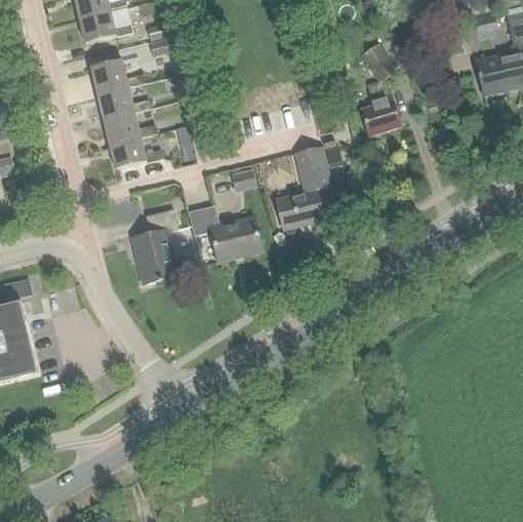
[(74,0),(79,17),(109,10),(109,12),(126,8),(124,0),(120,0),(108,3),(107,0),(74,0)]
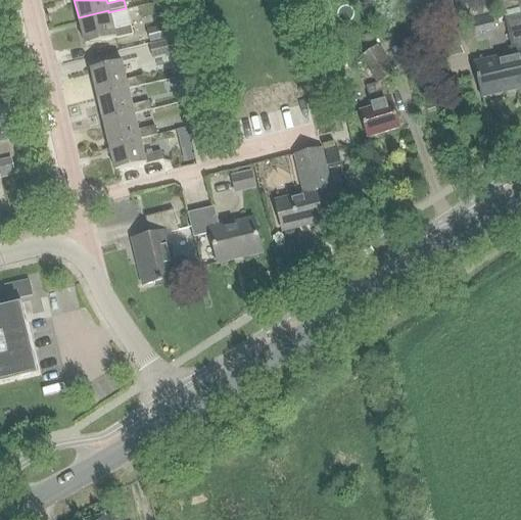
[(469,15),(466,0),(453,0),(458,18),(469,15)]
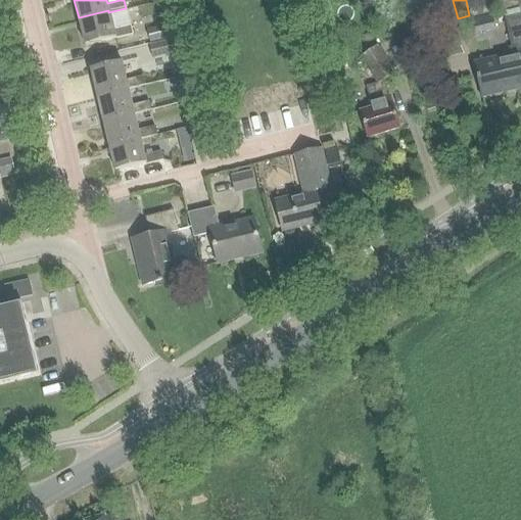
[(466,0),(469,15),(481,13),(478,0),(466,0)]
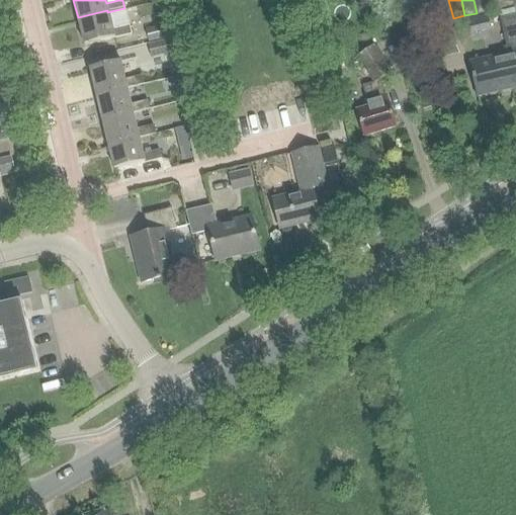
[(474,0),(477,13),(488,10),(486,0),(474,0)]
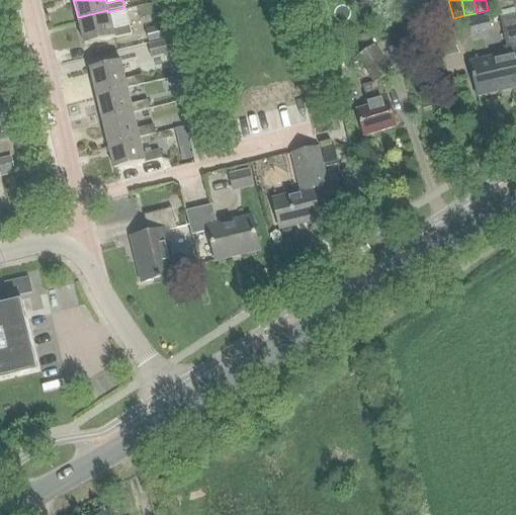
[(486,0),(488,10),(500,7),(498,0),(486,0)]
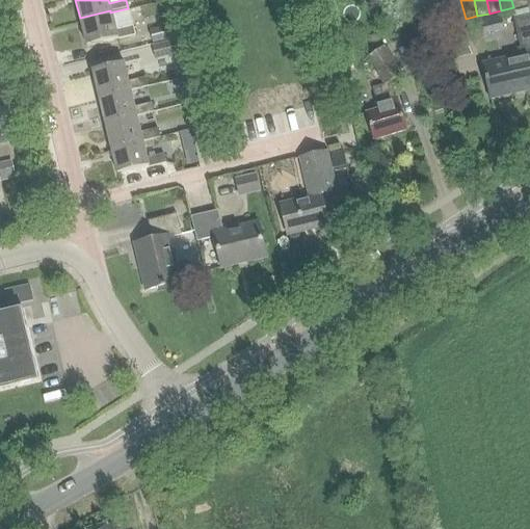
[(529,12),(528,5),(509,9),(520,53),(480,62),(488,97),(529,86),(529,12)]
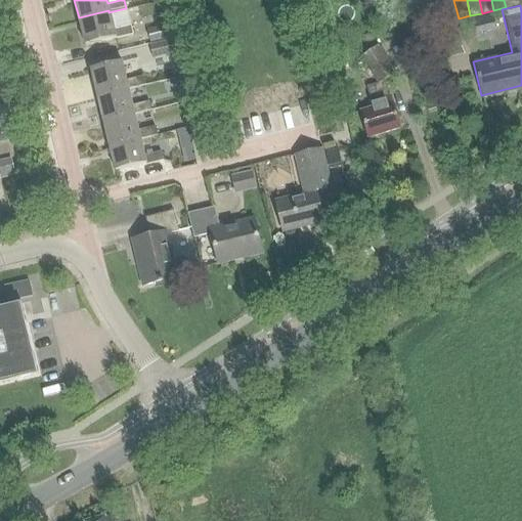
[(109,10),(79,17),(85,43),(116,36),(116,37),(132,33),(129,24),(113,28),(109,12),(109,10)]
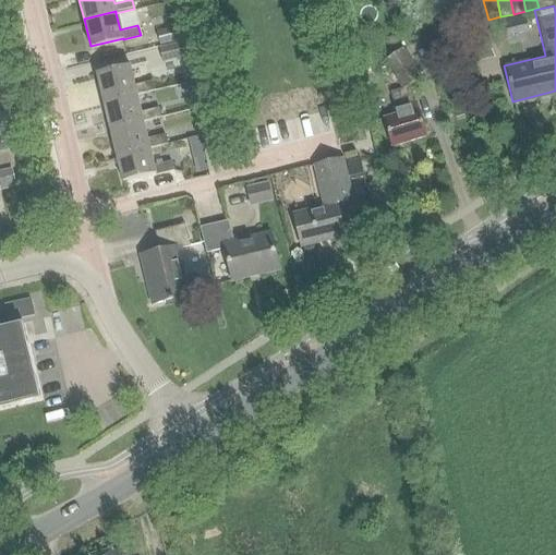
[(184,37),(181,22),(155,28),(158,43),(184,37)]
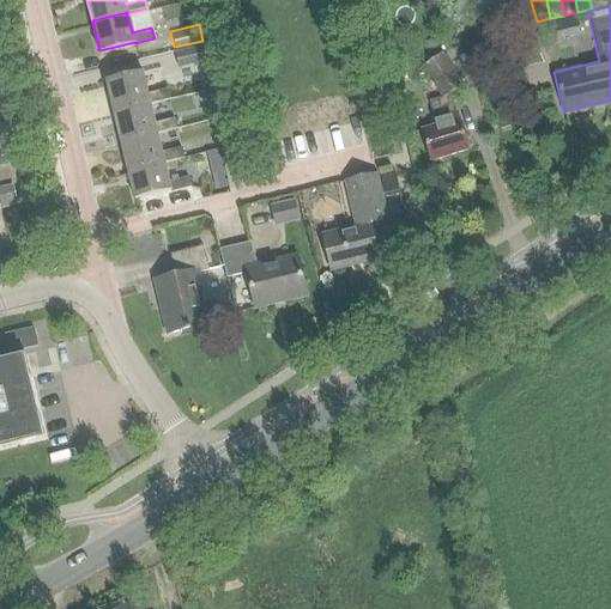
[(173,49),(176,65),(205,59),(201,42),(173,49)]
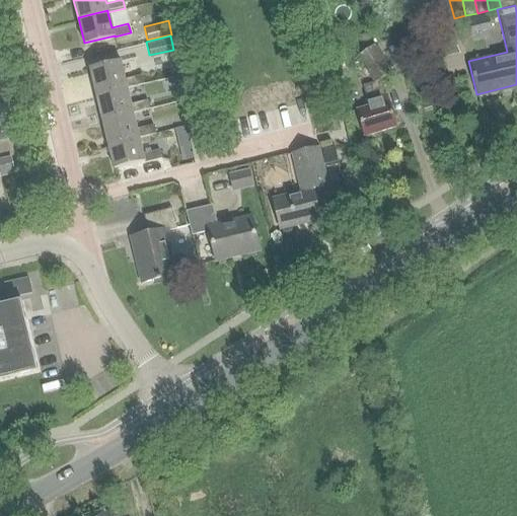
[(371,81),(389,70),(373,44),(356,54),(371,81)]
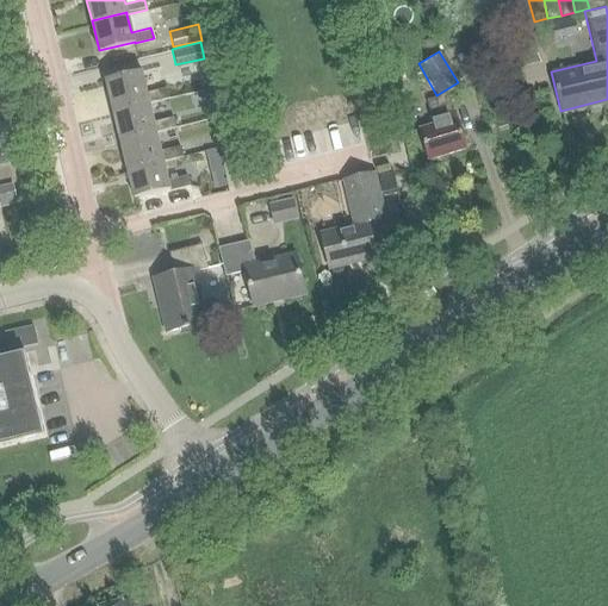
[(148,100),(149,101),(168,97),(166,87),(147,92),(141,69),(104,79),(112,110),(148,100)]
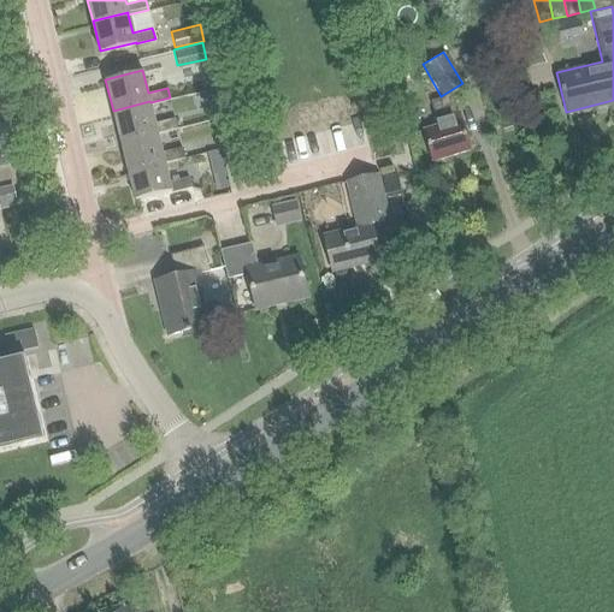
[(158,131),(158,132),(177,128),(175,117),(155,122),(151,102),(149,101),(113,111),(120,141),(158,131)]
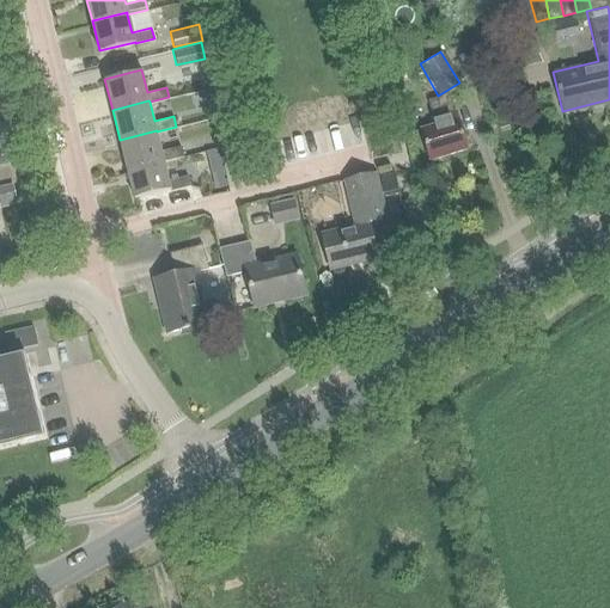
[(419,128),(428,159),(465,147),(453,110),(431,116),(433,123),(419,128)]
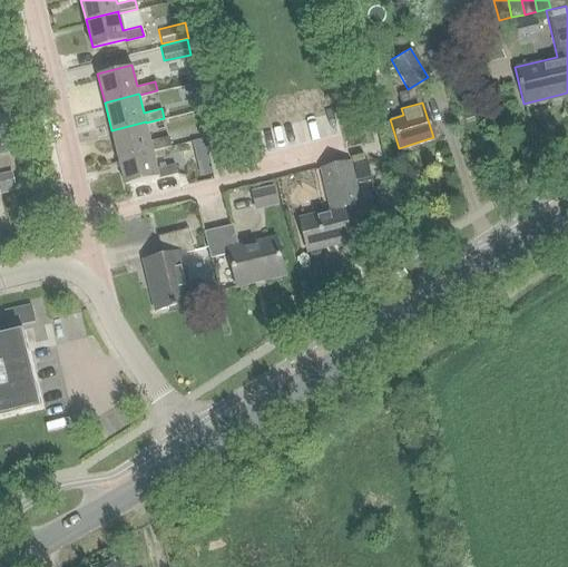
[(0,150),(12,148),(7,121),(0,123),(0,150)]
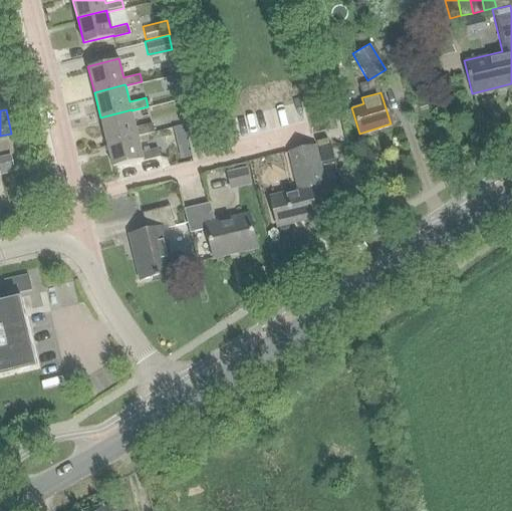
[(137,135),(137,136),(154,132),(152,122),(136,126),(132,110),(132,109),(100,117),(106,143),(137,135)]
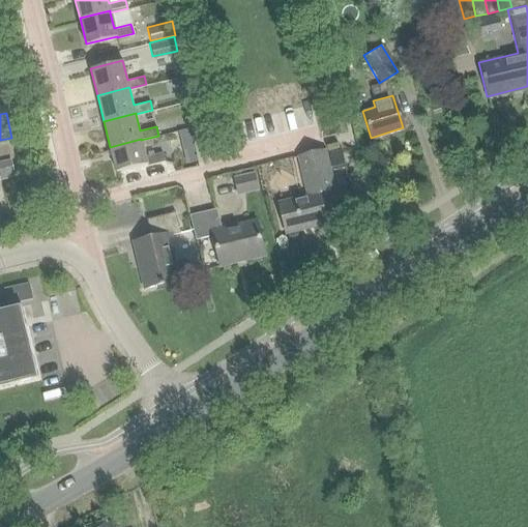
[(141,139),(110,147),(116,171),(147,163),(147,164),(164,159),(162,151),(145,156),(141,140),(141,139)]
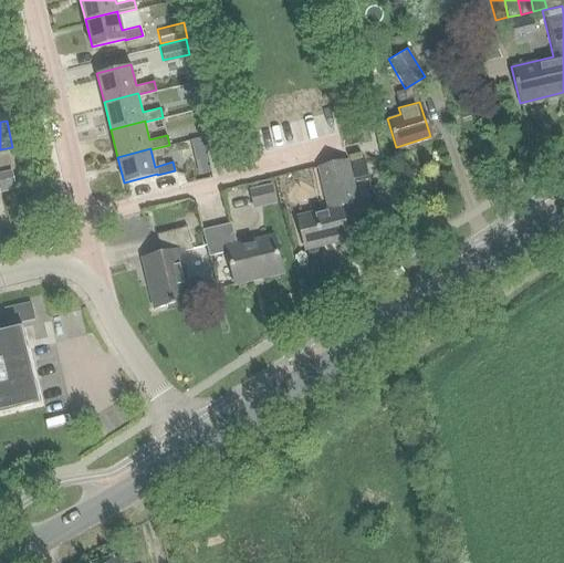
[(320,165),(323,180),(330,207),(295,216),(303,248),(347,238),(340,205),(353,201),(343,159),(320,165)]
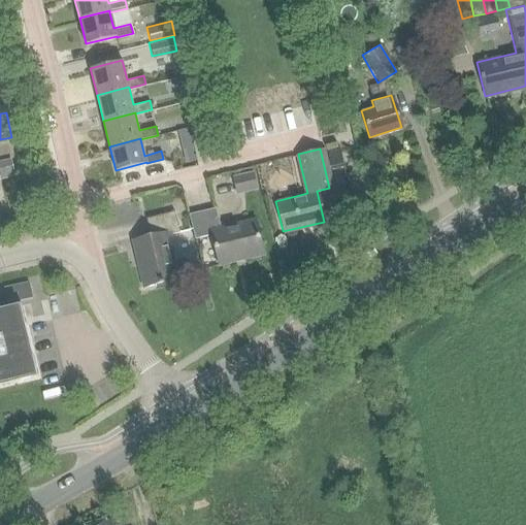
[(0,176),(12,174),(8,157),(0,159),(0,176)]
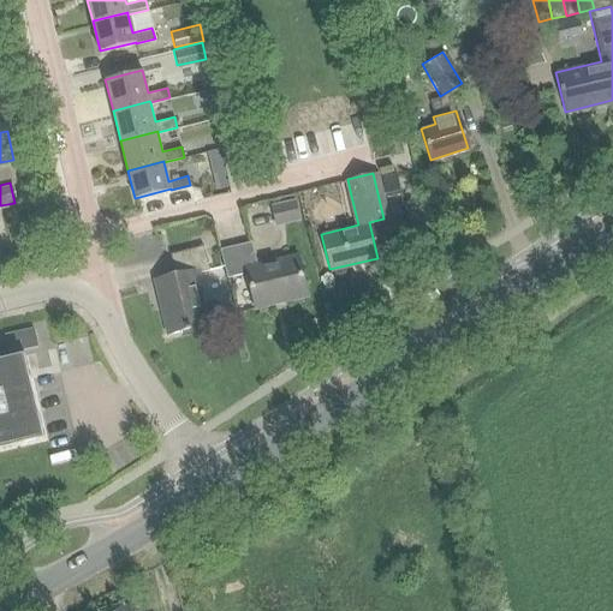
[(269,203),(274,223),(299,219),(295,197),(269,203)]
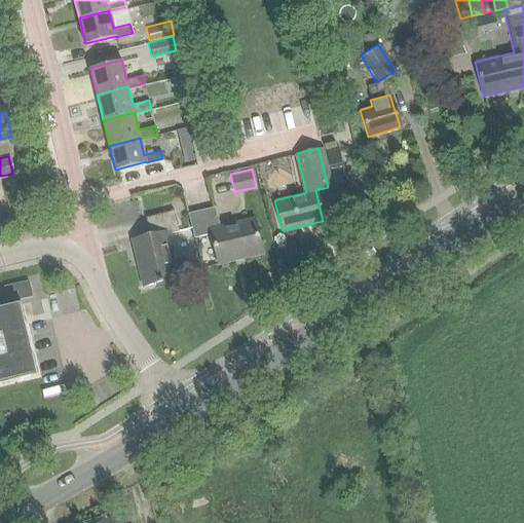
[(217,262),(261,252),(253,218),(218,226),(213,206),(186,212),(192,236),(210,232),(217,262)]
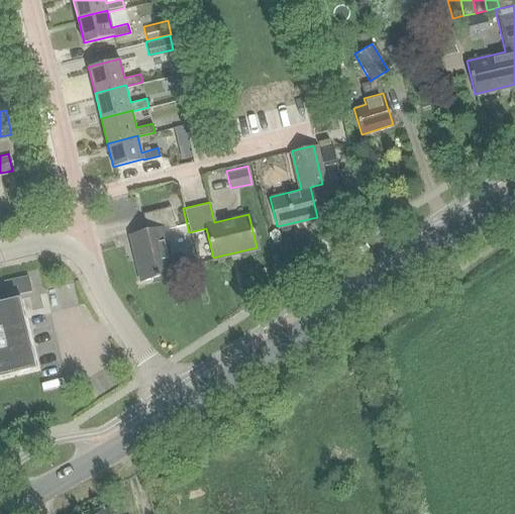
[(163,229),(174,226),(170,206),(141,213),(145,230),(128,234),(139,280),(173,272),(163,229)]
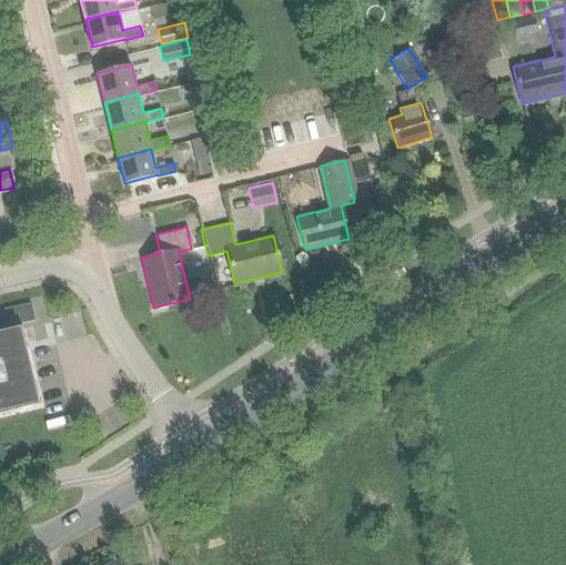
[(16,305),(18,314),(30,311),(28,302),(16,305)]
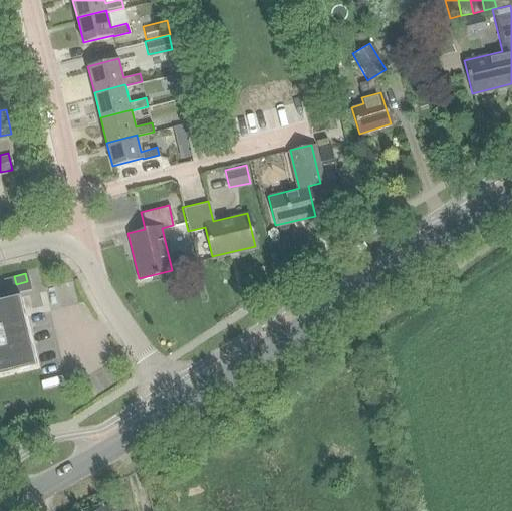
[(4,286),(16,284),(14,276),(2,279),(4,286)]
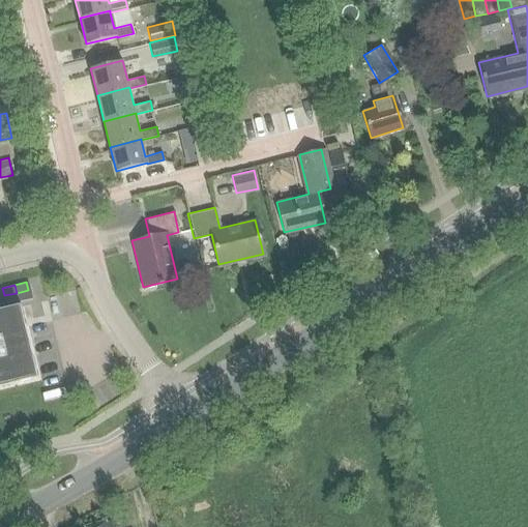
[(28,290),(17,293),(19,300),(30,298),(28,290)]
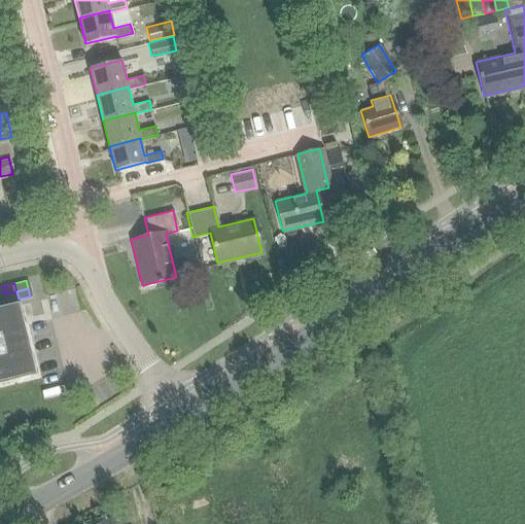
[(19,299),(16,291),(4,293),(6,302),(19,299)]
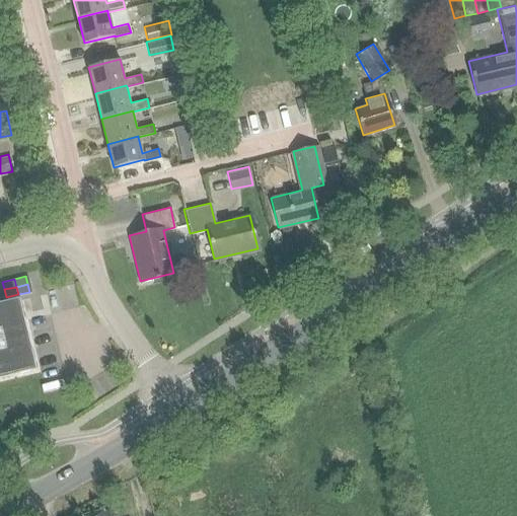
[(0,378),(37,369),(19,298),(0,303),(0,378)]
